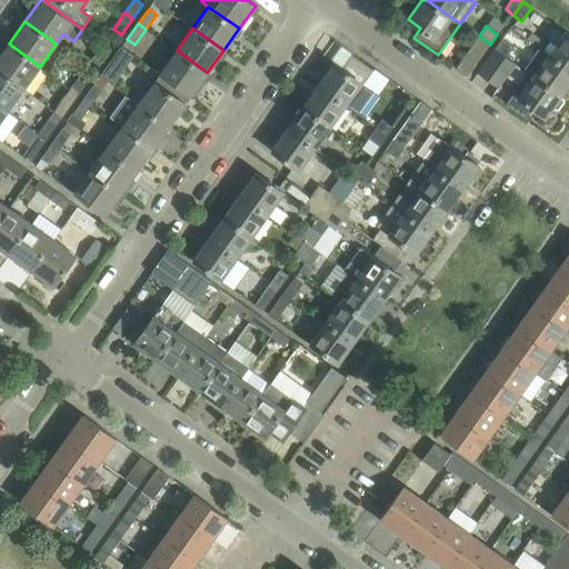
[(568,67),(568,35),(565,31),(549,53),(568,67)]
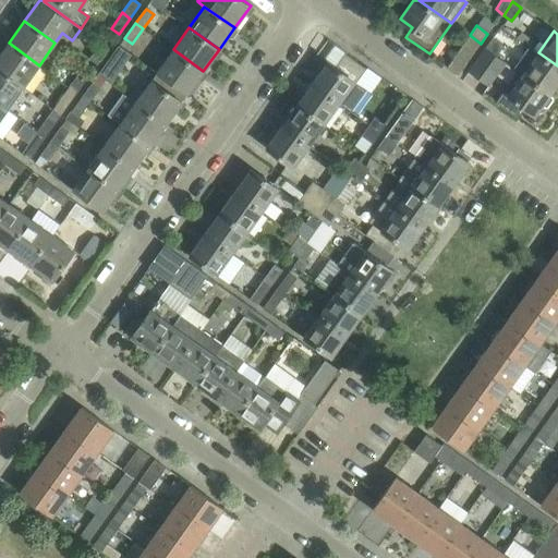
[(459,74),(481,44),(470,35),(447,67),(459,74)]
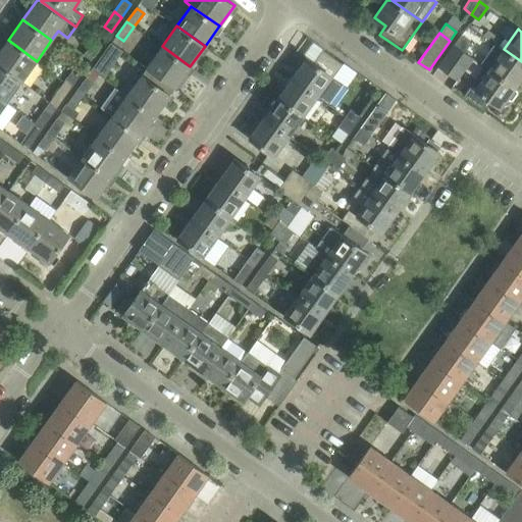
[(462,34),(455,44),(465,52),(472,42),(462,34)]
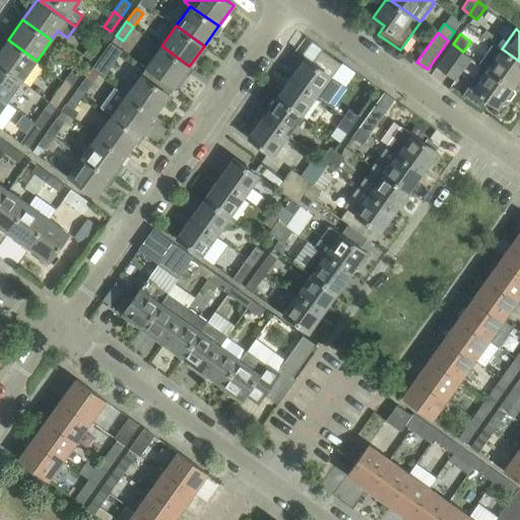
[(8,40),(0,51),(0,65),(22,81),(37,61),(8,40)]
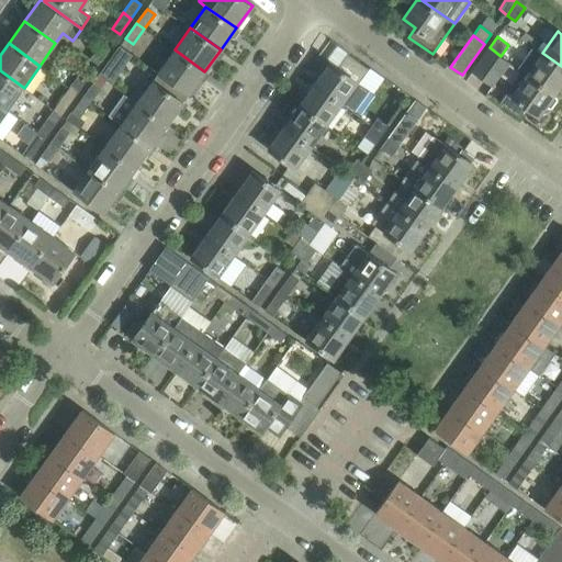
[(98,64),(109,48),(101,43),(90,58),(98,64)]
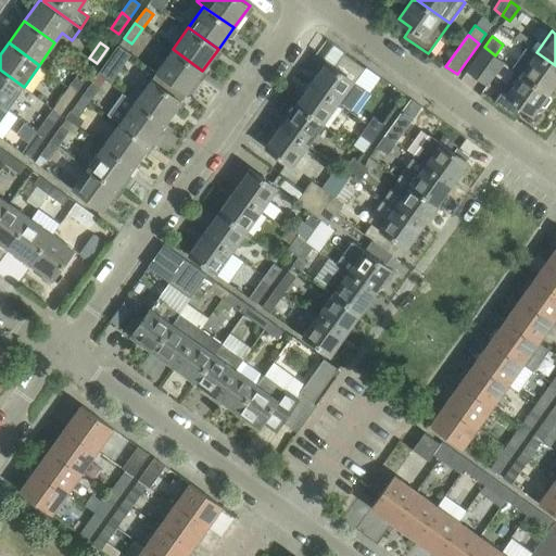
[(555,83),(555,65),(536,52),(527,46),(512,67),(521,74),(548,93),(555,83)]
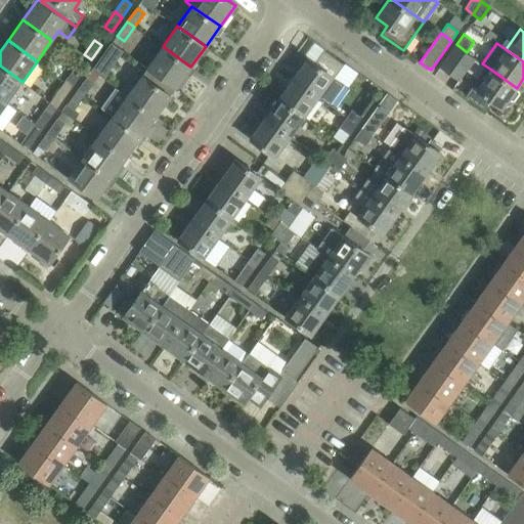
[(475,58),(467,52),(456,44),(441,66),(460,79),(472,62),(475,58)]
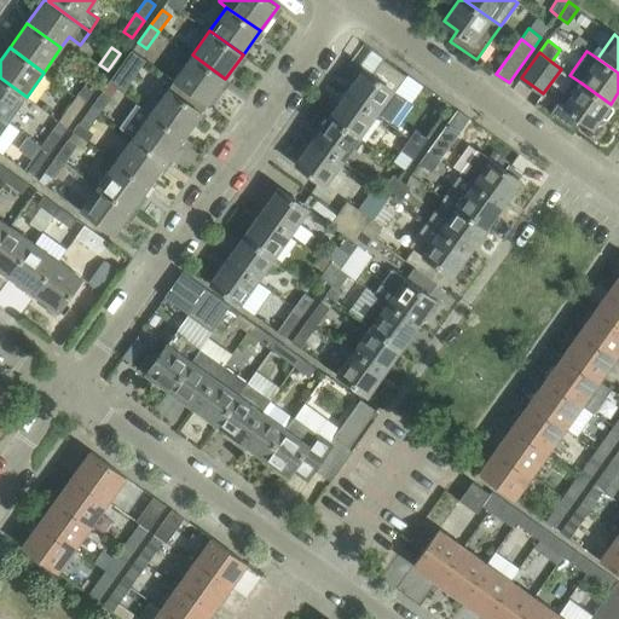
[(192,55),(174,80),(208,104),(225,79),(192,55)]
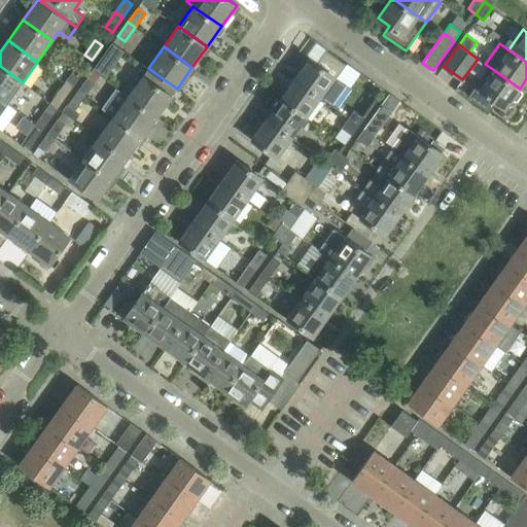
[(309,58),(294,77),(322,98),(323,96),(332,103),(348,82),(339,75),(346,65),(325,49),(316,62),(309,58)]
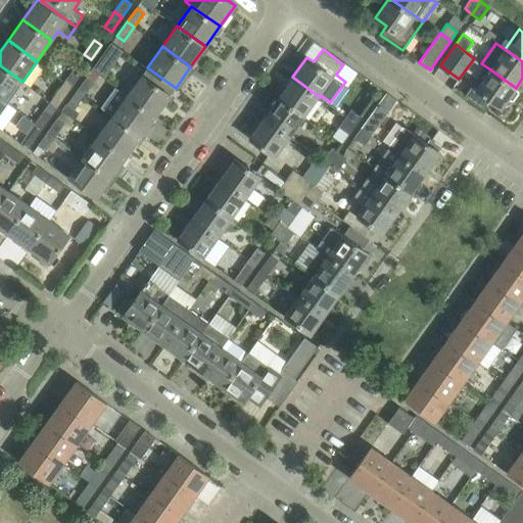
[(92,69),(102,78),(108,69),(98,62),(92,69)]
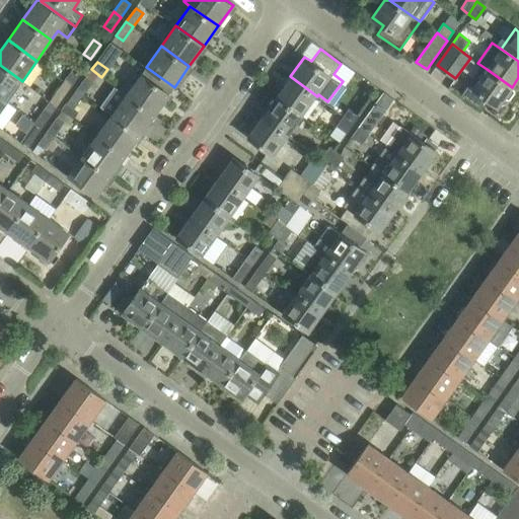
[(0,65),(0,95),(7,101),(22,81),(0,65)]
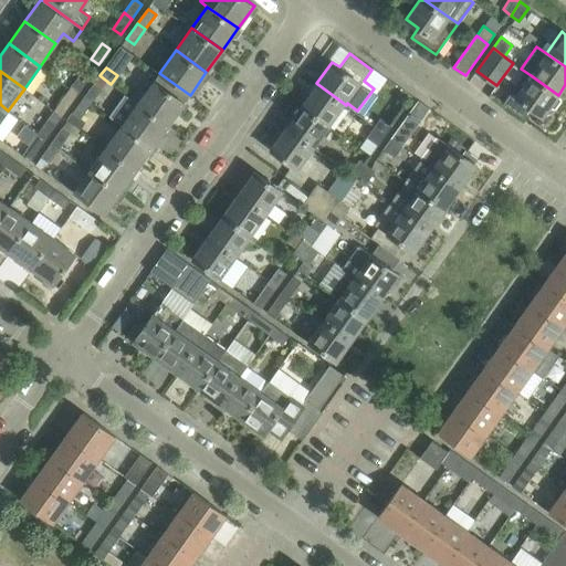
[(88,80),(80,73),(70,87),(79,93),(88,80)]
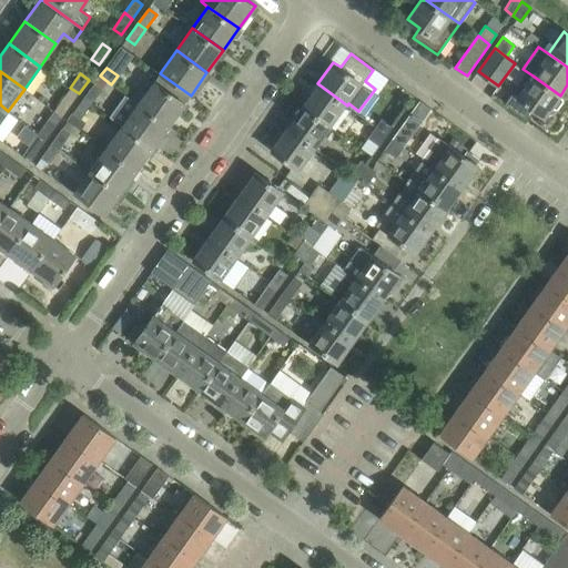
[(191,95),(160,73),(139,103),(169,125),(191,95)]
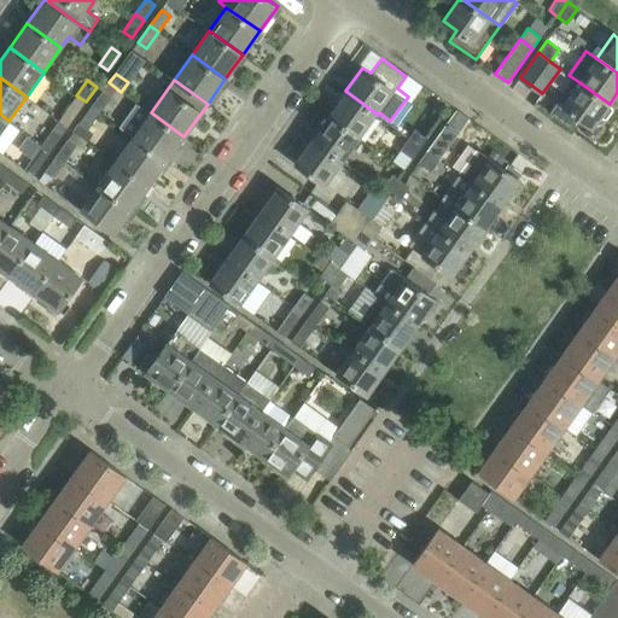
[(612,109),(610,104),(579,82),(563,105),(558,101),(551,112),(571,128),(579,118),(593,128),(600,116),(606,118),(612,109)]
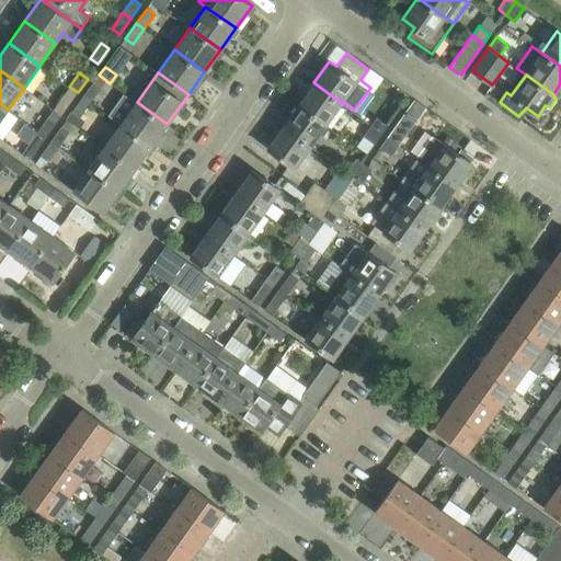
[(93,82),(83,96),(91,102),(101,88),(93,82)]
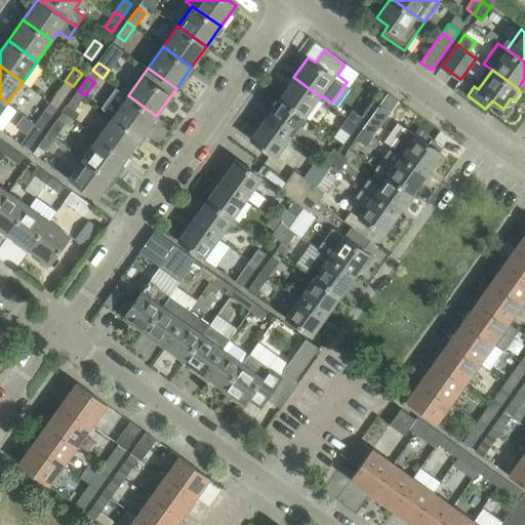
[(321,97),(293,77),(279,97),(307,118),(321,97)]
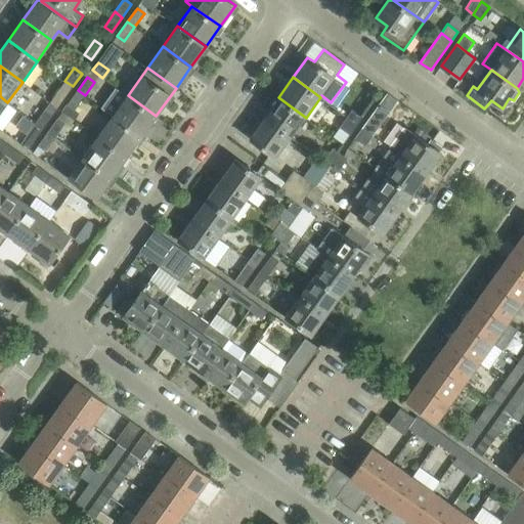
[(57,106),(73,86),(64,81),(50,101),(57,106)]
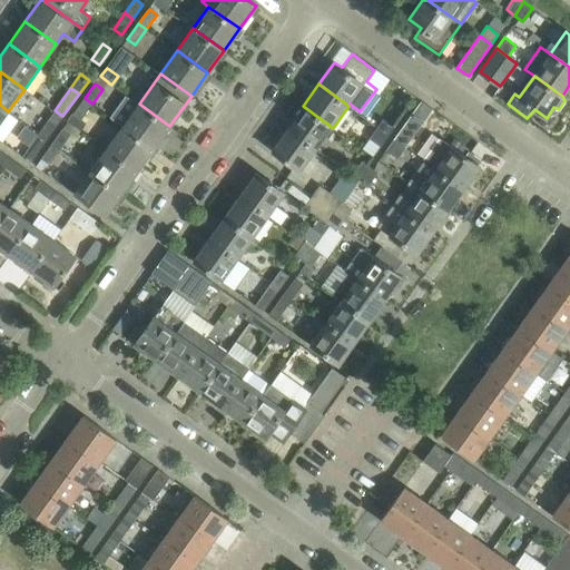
[(110,117),(123,126),(154,148),(169,126),(139,104),(127,95),(110,117)]
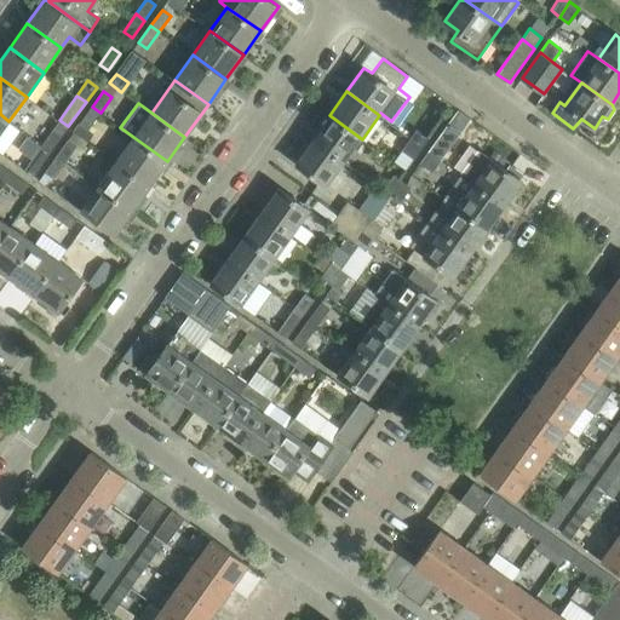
[(89,130),(101,113),(92,107),(80,124),(89,130)]
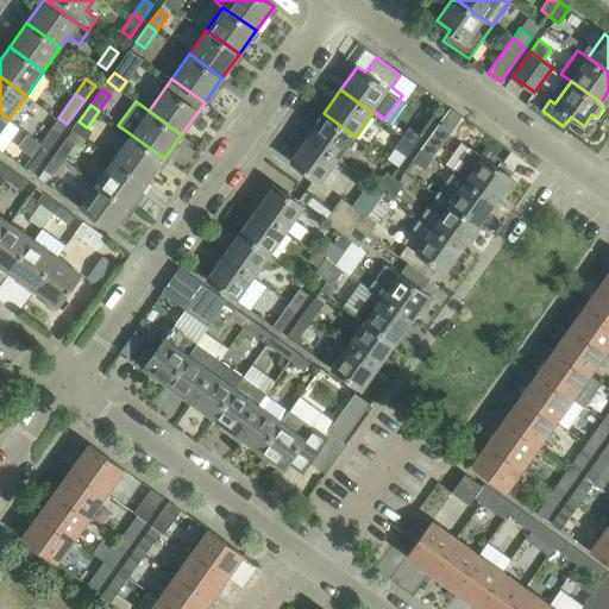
[(432,156),(450,132),(460,117),(449,108),(420,148),(432,156)]
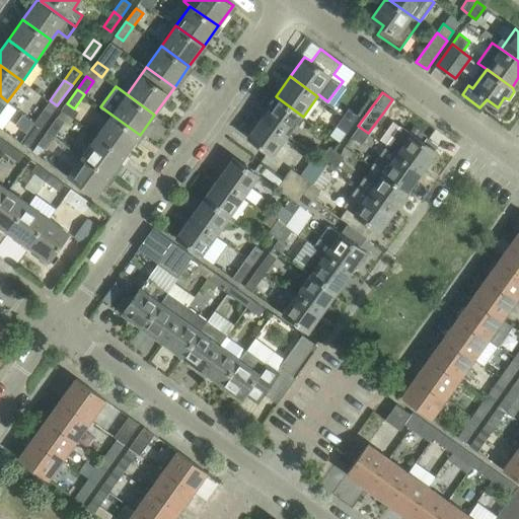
[(303,117),(276,96),(262,117),(289,136),(303,117)]
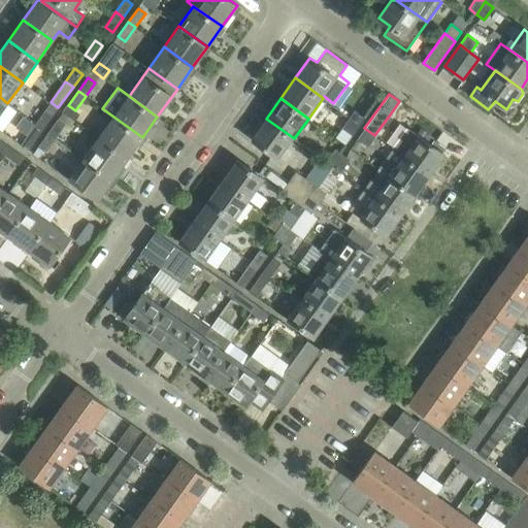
[(42,129),(53,114),(58,107),(51,102),(35,123),(42,129)]
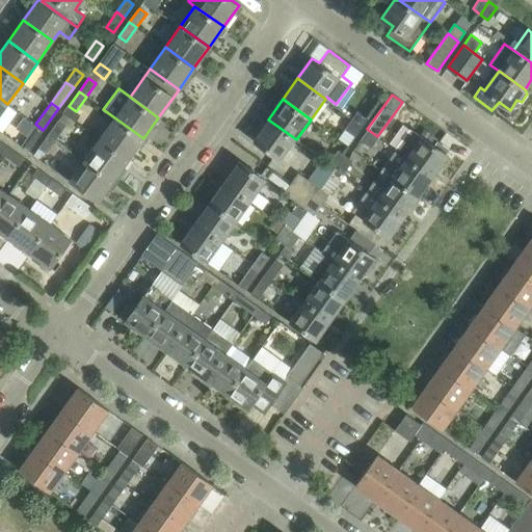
[(357,108),(351,117),(362,125),(369,115),(357,108)]
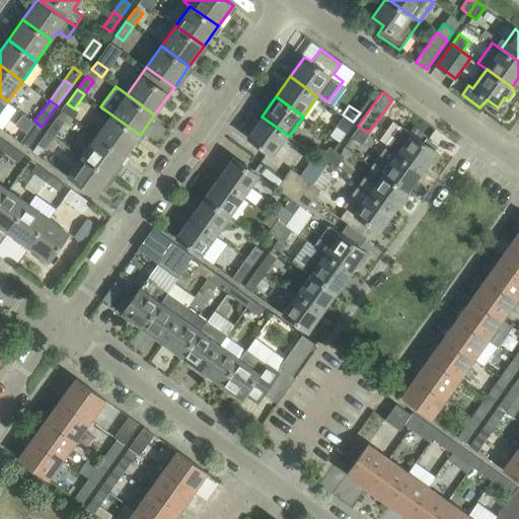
[(62,109),(57,117),(64,122),(69,126),(74,118),(62,109)]
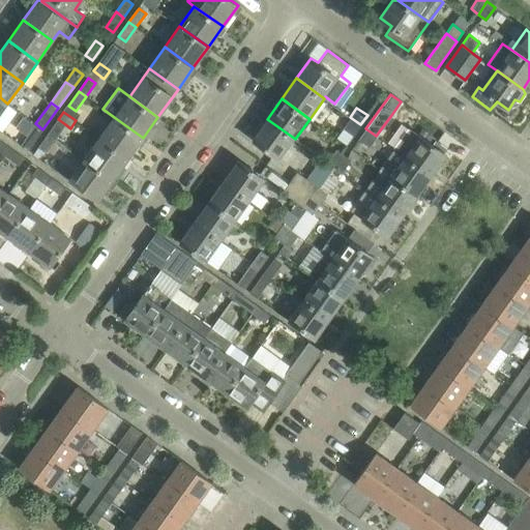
[(23,115),(19,122),(20,129),(26,135),(34,123),(23,115)]
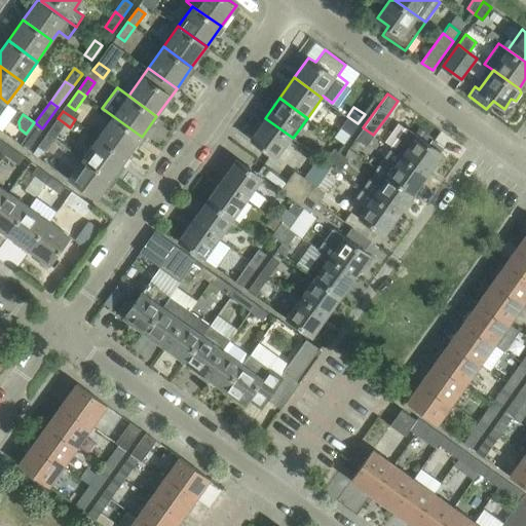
[(142,137),(113,116),(99,137),(127,157),(142,137)]
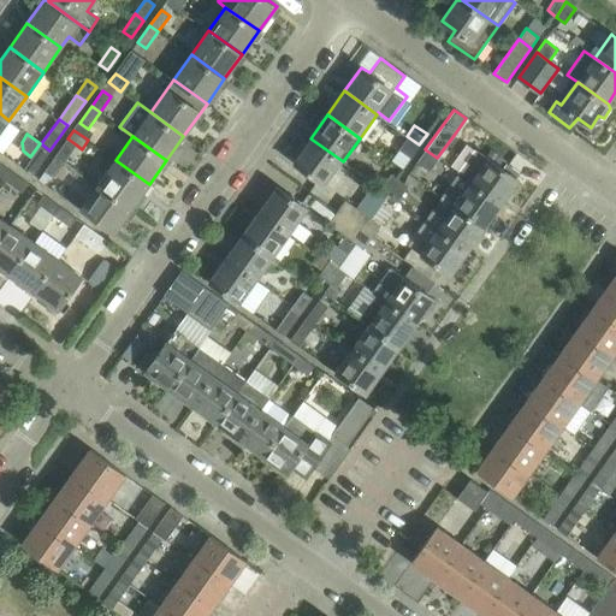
[(412,155),(419,144),(407,136),(400,147),(412,155)]
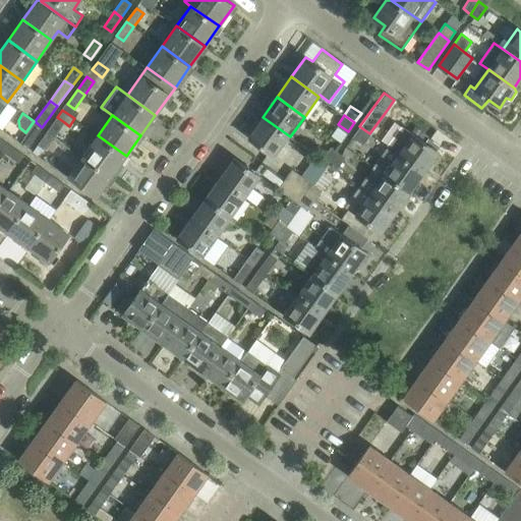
[(55,135),(64,122),(57,117),(48,130),(55,135)]
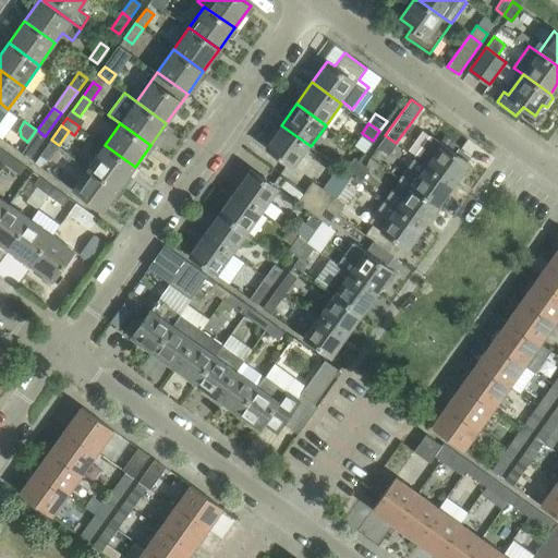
[(311,146),(281,125),(266,147),(295,168),(311,146)]
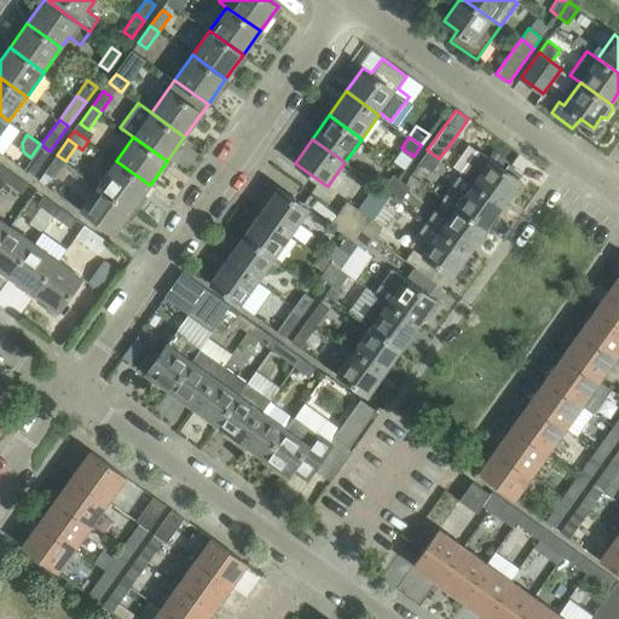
[(33,174),(50,151),(41,144),(29,161),(30,161),(25,168),(33,174)]
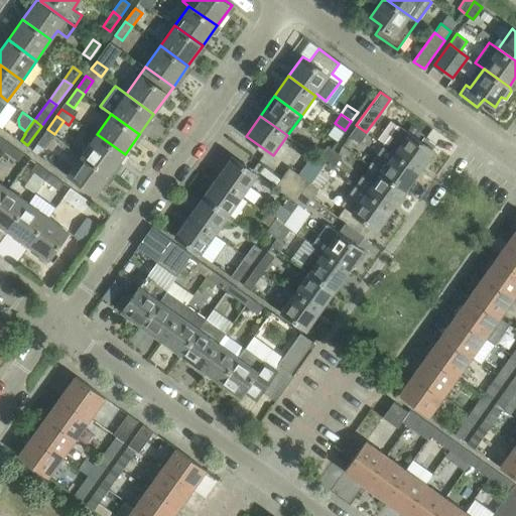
[(360,141),(366,132),(356,125),(350,134),(360,141)]
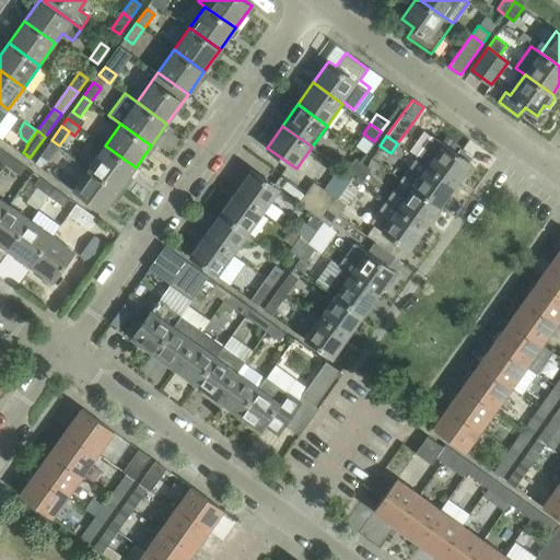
[(432,136),(417,156),(456,185),(471,163),(469,162),(473,156),(461,148),(457,152),(432,136)]
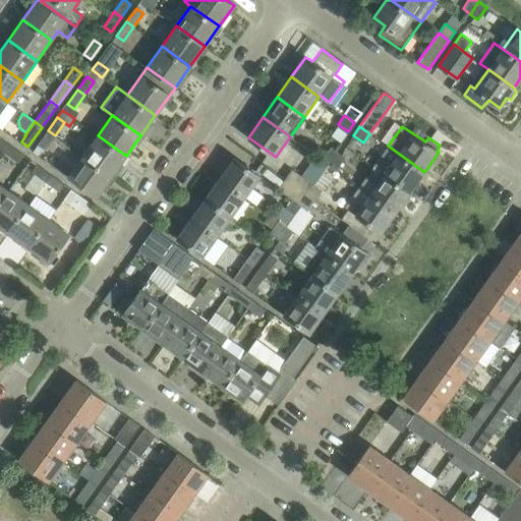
[(45,150),(55,135),(48,130),(38,145),(45,150)]
